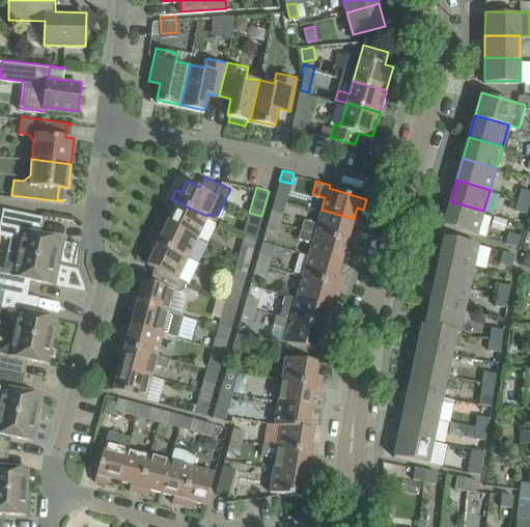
[(529,189),(522,187),(519,197),(529,201),(529,189)]
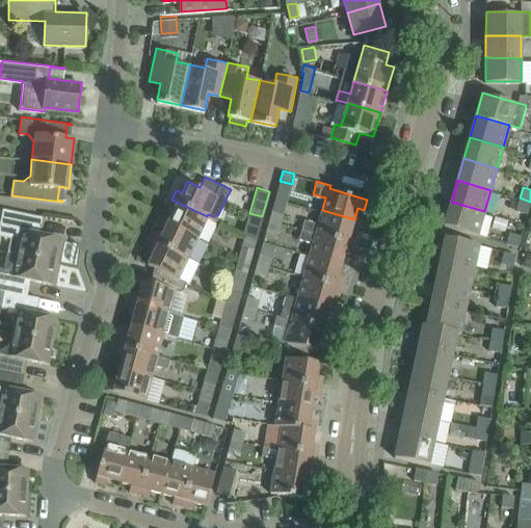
[(530,202),(520,198),(516,209),(528,212),(530,205),(530,202)]
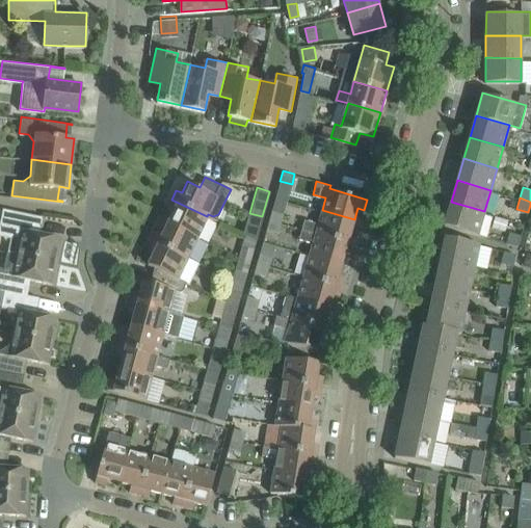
[(173,211),(167,221),(197,236),(207,216),(171,200),(167,208),(173,211)]
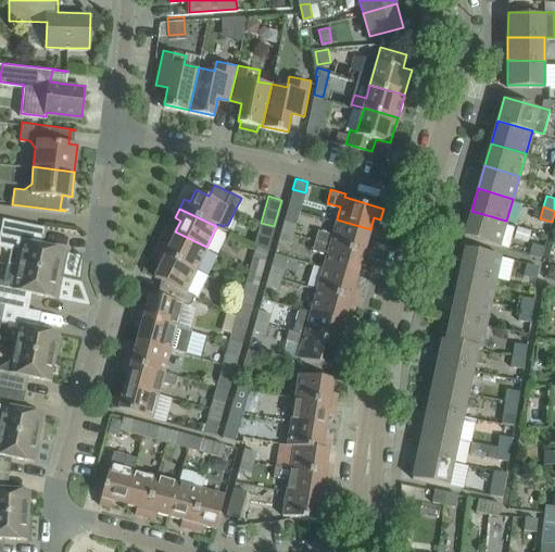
[(506,221),(471,211),(465,234),(500,245),(506,221)]
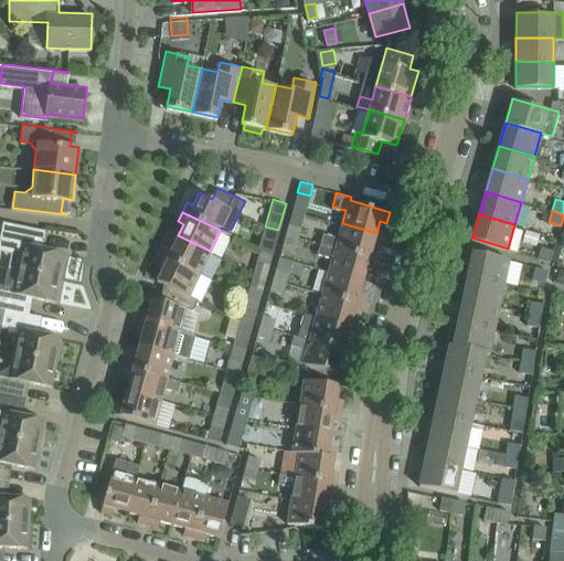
[(17,267),(60,276),(65,252),(43,247),(23,243),(23,241),(18,240),(21,224),(3,220),(0,233),(0,249),(19,254),(17,267)]
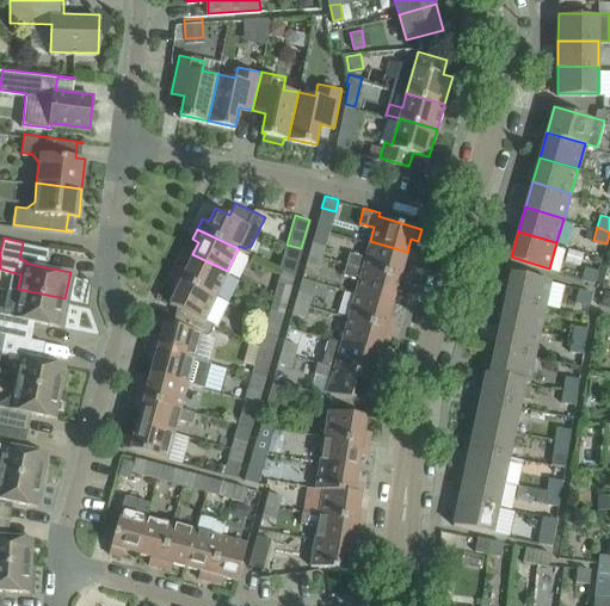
[(312,241),(308,252),(322,255),(326,245),(312,241)]
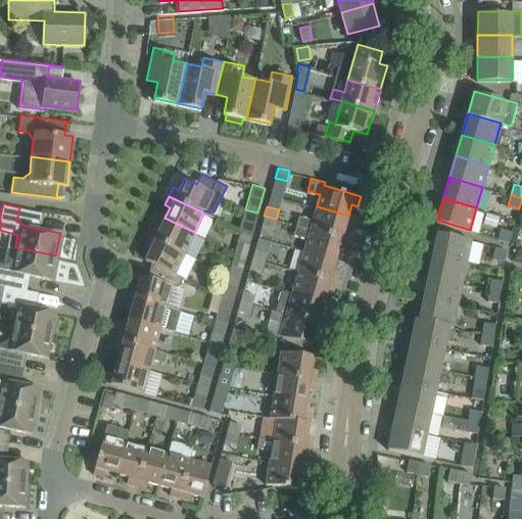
[(299,215),(296,225),(347,239),(350,229),(344,228),(348,216),(317,206),(313,219),(299,215)]
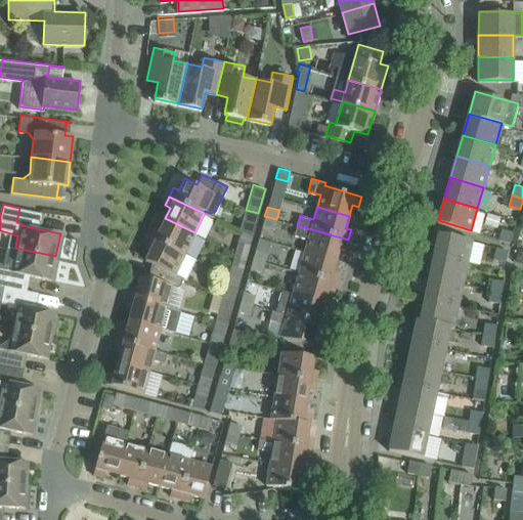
[(488,213),(486,222),(496,225),(499,216),(488,213)]
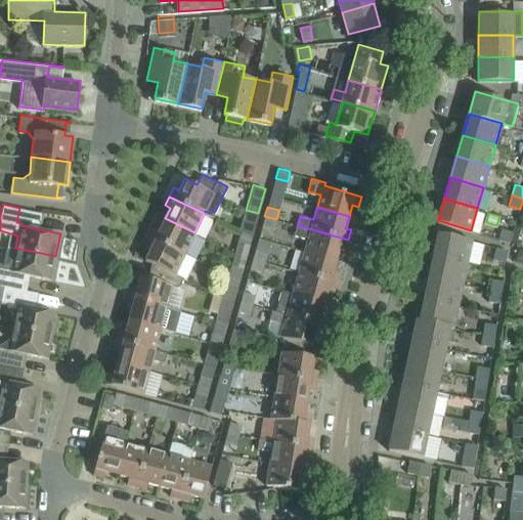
[(276,219),(264,216),(262,225),(273,229),(276,219)]
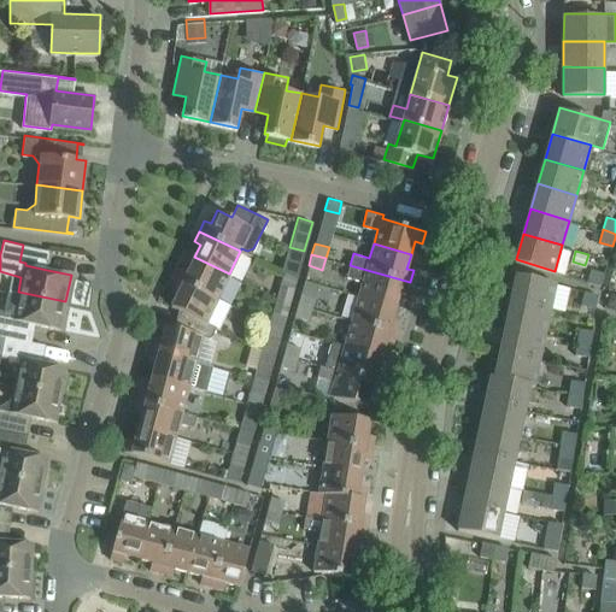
[(182,266),(177,277),(217,296),(229,274),(194,257),(188,270),(182,266)]
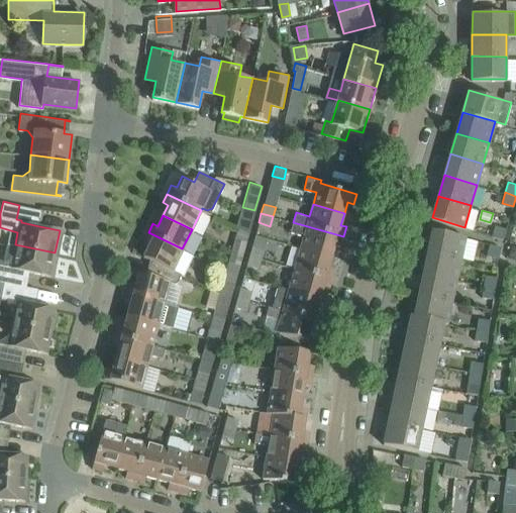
[(304,235),(301,245),(332,254),(335,244),(341,245),(343,236),(293,222),(290,231),(304,235)]
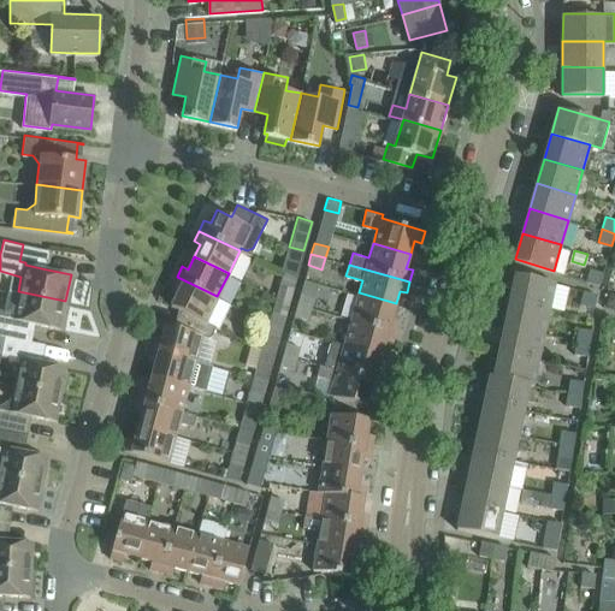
[(587,280),(601,284),(604,271),(591,267),(587,280)]
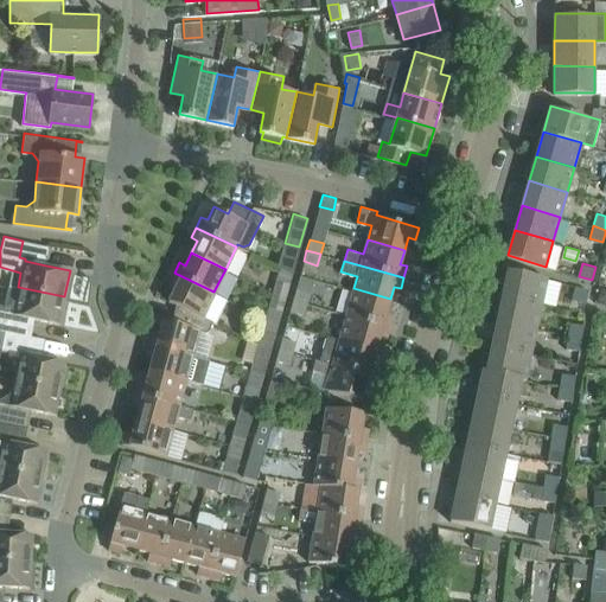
[(293,270),(279,267),(276,279),(289,282),(293,270)]
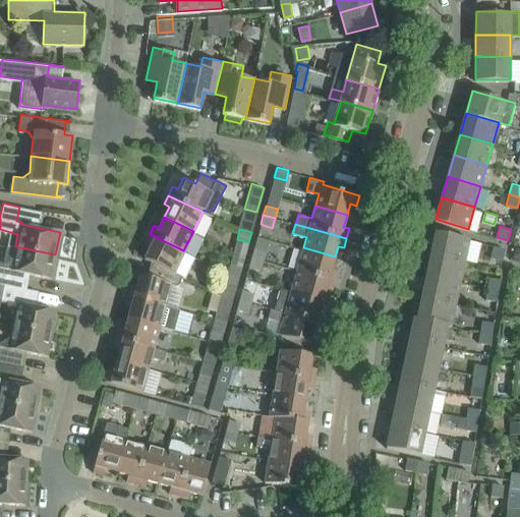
[(437,230),(431,252),(465,260),(470,237),(437,230)]
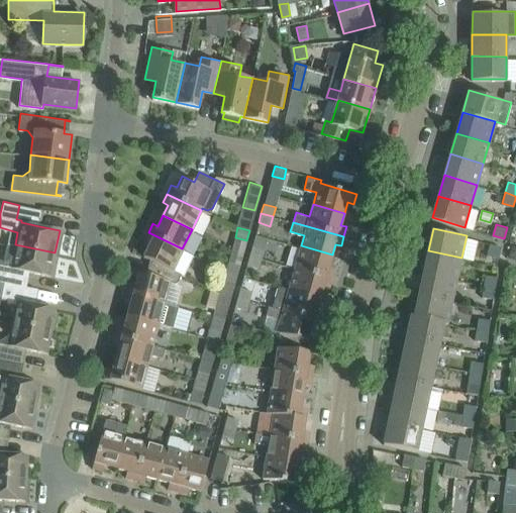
[(144,255),(150,259),(172,269),(173,269),(181,273),(183,274),(193,252),(182,248),(148,232),(143,241),(149,244),(144,255)]
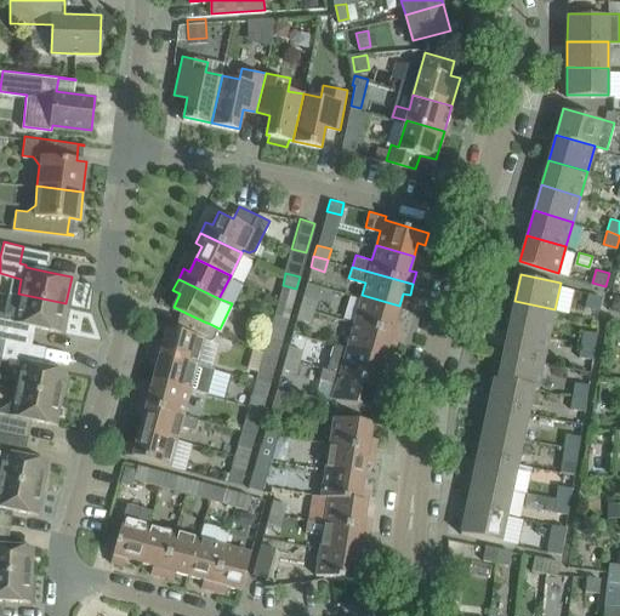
[(5,312),(5,314),(15,315),(18,294),(9,291),(5,312)]
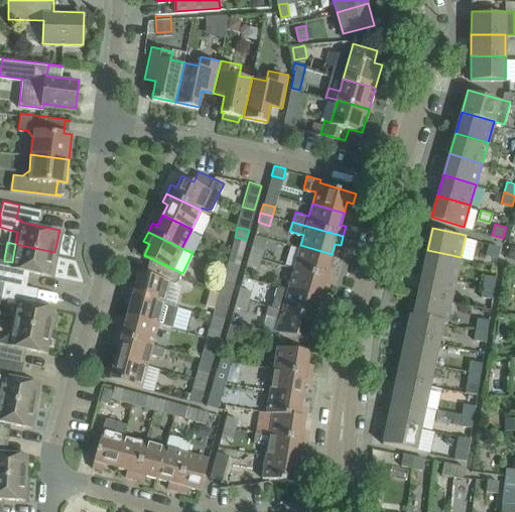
[(486,253),(497,256),(500,246),(489,242),(486,253)]
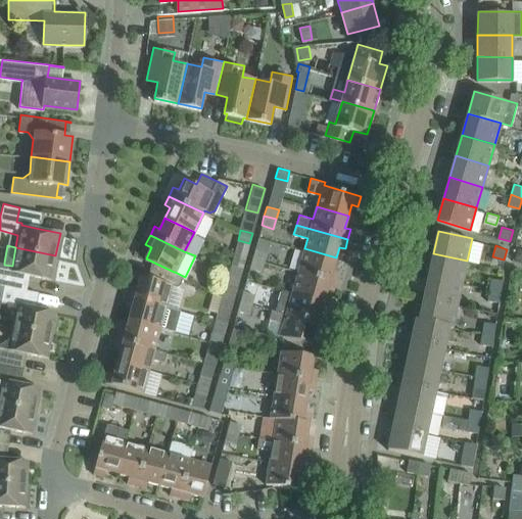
[(0,283),(5,284),(20,287),(24,273),(51,278),(55,255),(15,247),(12,266),(4,265),(4,263),(0,261),(0,283)]
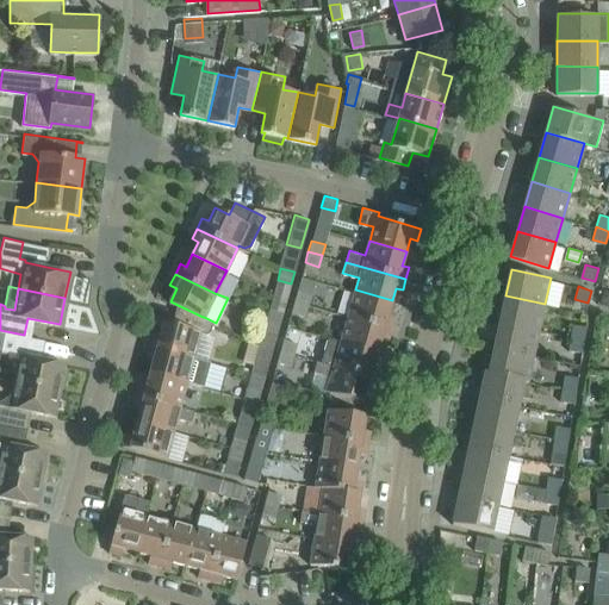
[(298,289),(294,300),(309,304),(311,293),(298,289)]
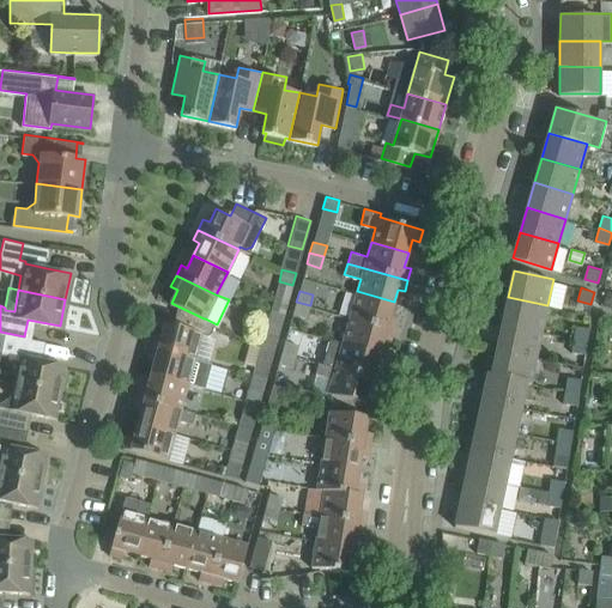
[(357,291),(350,317),(393,329),(397,318),(389,316),(394,302),(357,291)]
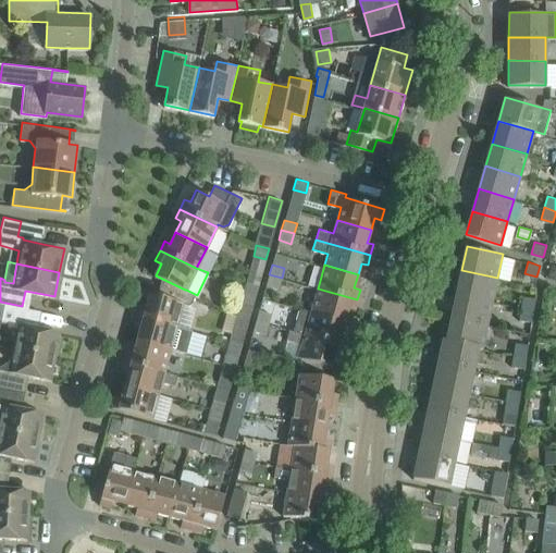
[(461,270),(456,293),(492,300),(497,278),(461,270)]
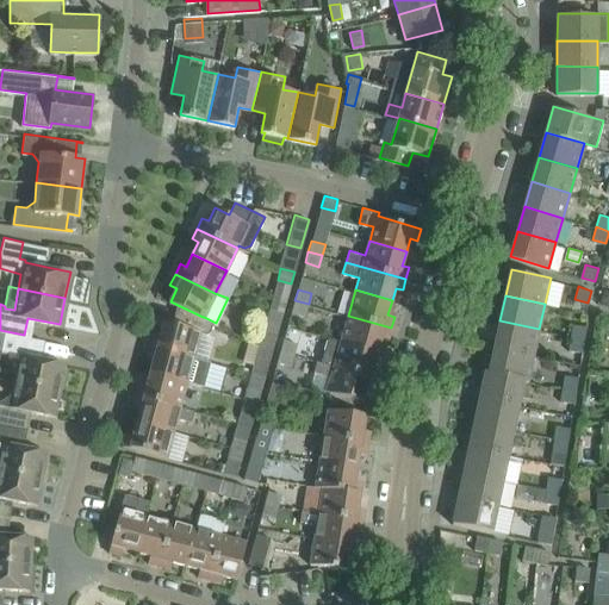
[(309,304),(294,300),(291,311),(305,316),(309,304)]
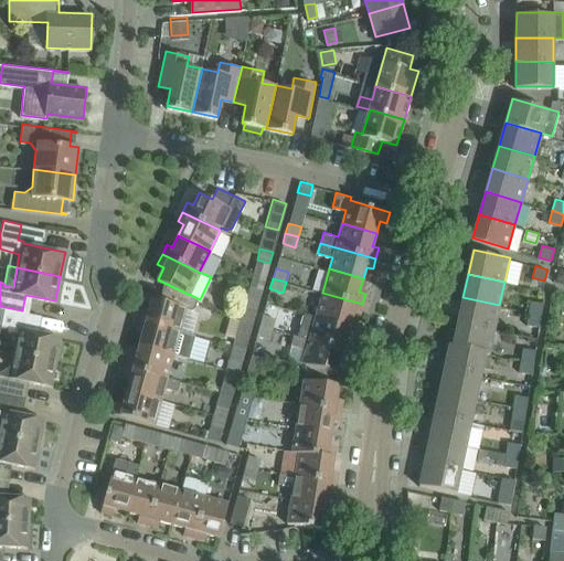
[(141,308),(139,318),(179,329),(185,306),(191,308),(194,307),(198,298),(189,294),(188,294),(165,283),(160,299),(151,297),(148,310),(141,308)]
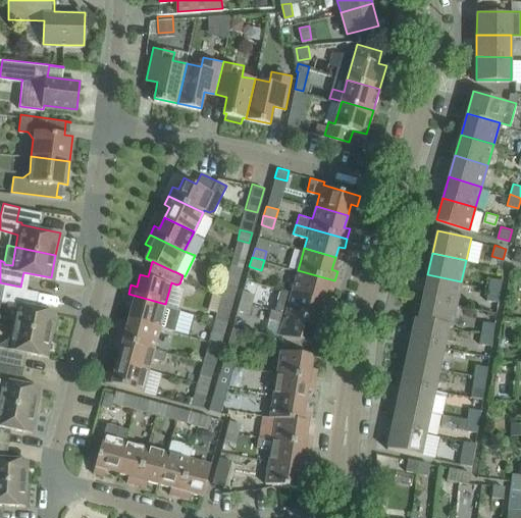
[(230,263),(228,272),(240,275),(242,266),(230,263)]
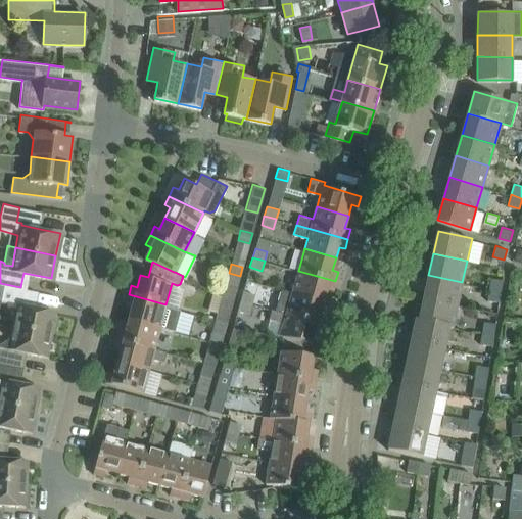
[(298,271),(292,291),(324,299),(327,289),(333,291),(335,281),(298,271)]
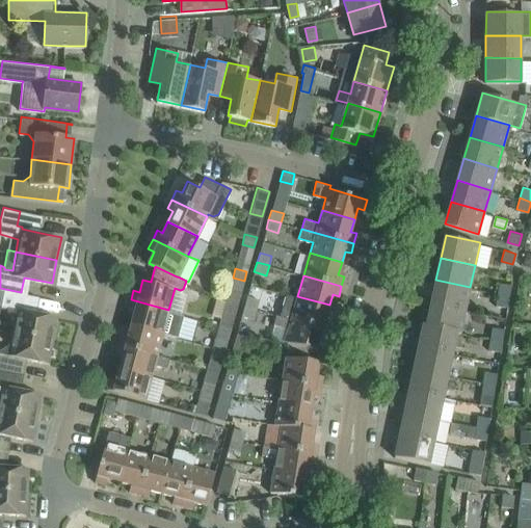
[(244,281),(233,278),(230,288),(241,291),(244,281)]
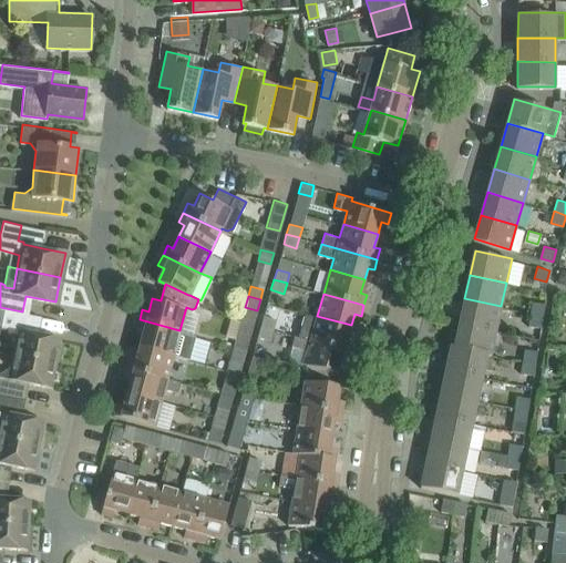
[(464,298),(460,321),(496,329),(501,306),(464,298)]
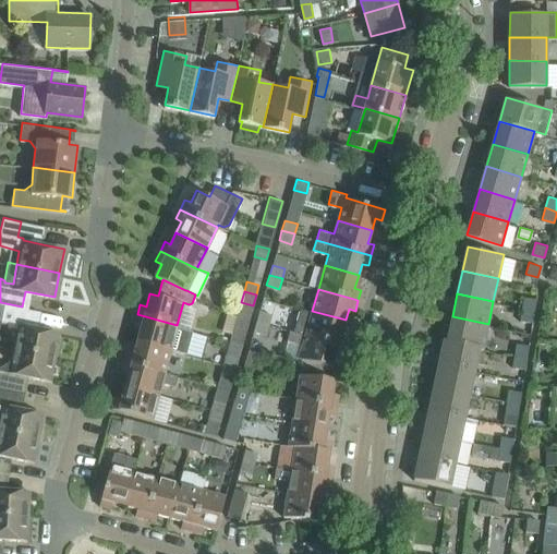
[(524,296),(522,308),(534,310),(536,298),(524,296)]
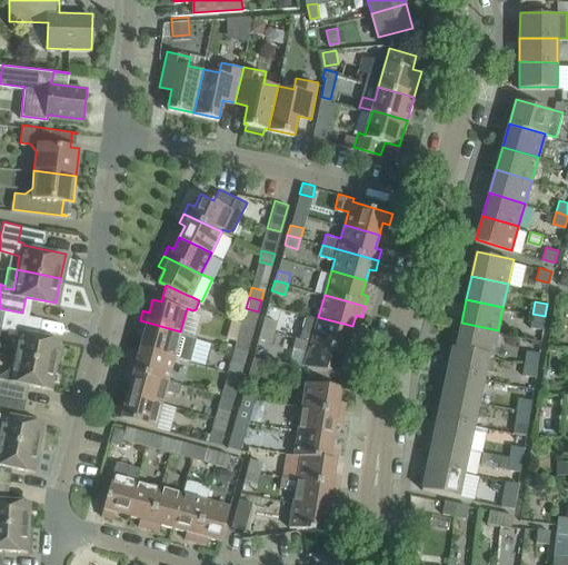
[(17,342),(13,354),(57,364),(61,338),(31,333),(35,316),(22,313),(6,309),(2,328),(8,329),(8,330),(17,342)]
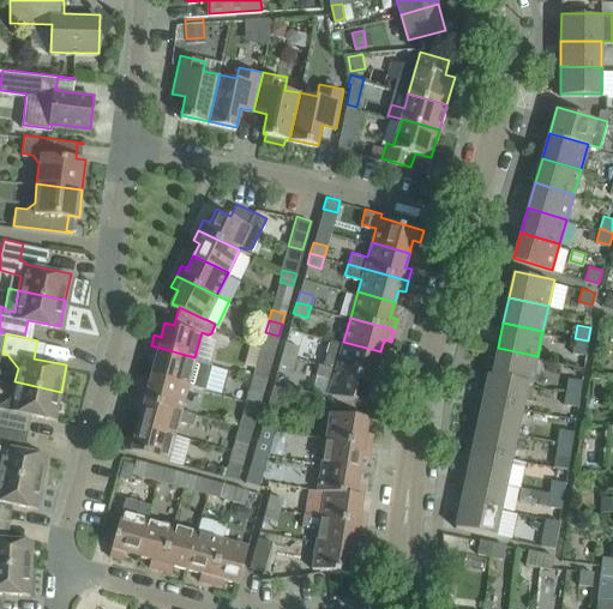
[(588,341),(575,338),(572,351),(587,353),(588,341)]
